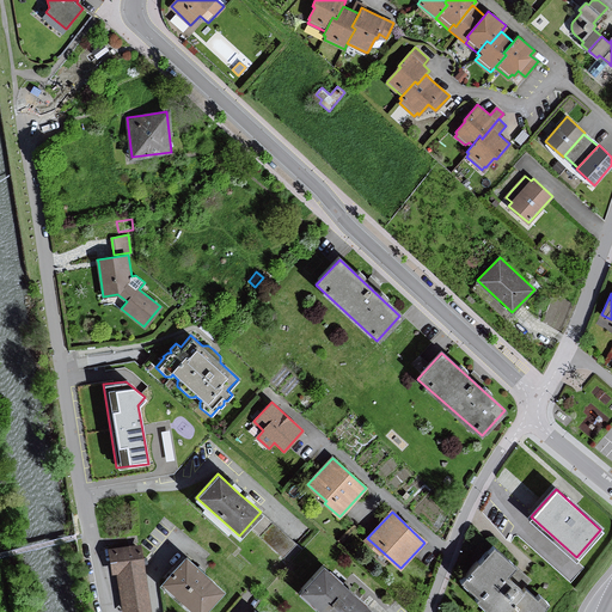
[(295,543),(273,524),(261,537),(283,556),(295,543)]
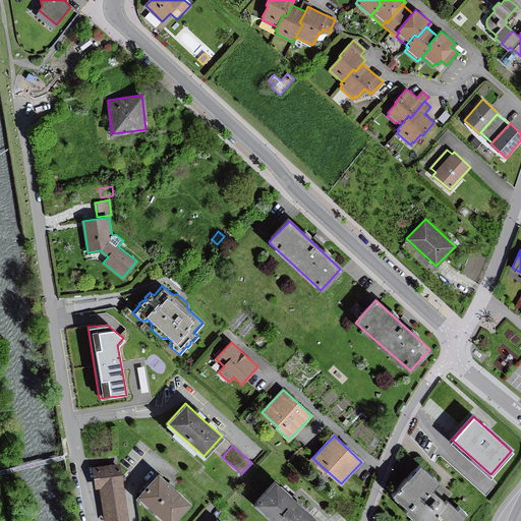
[(126,520),(119,464),(94,467),(96,488),(101,487),(105,520),(126,520)]
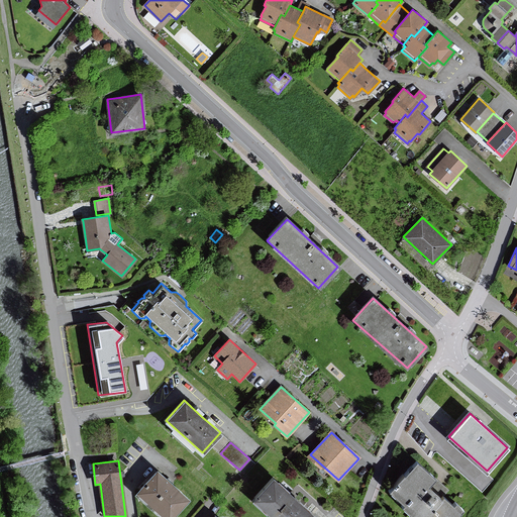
[(435,478),(417,461),(391,491),(405,504),(403,507),(413,516),(453,516),(462,508),(455,501),(452,504),(442,495),(447,490),(437,481),(435,478)]
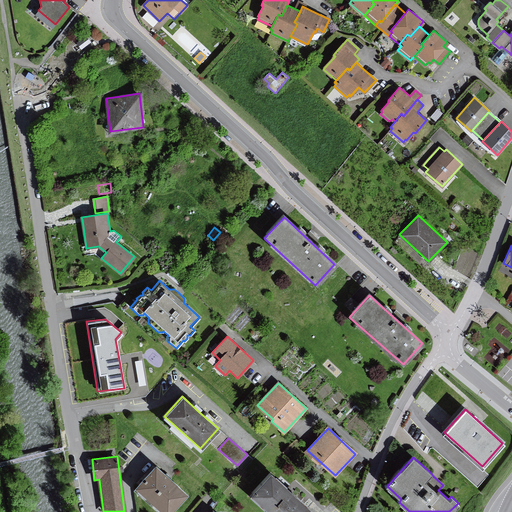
[(165,474),(155,466),(134,488),(160,511),(170,511),(186,494),(165,474)]
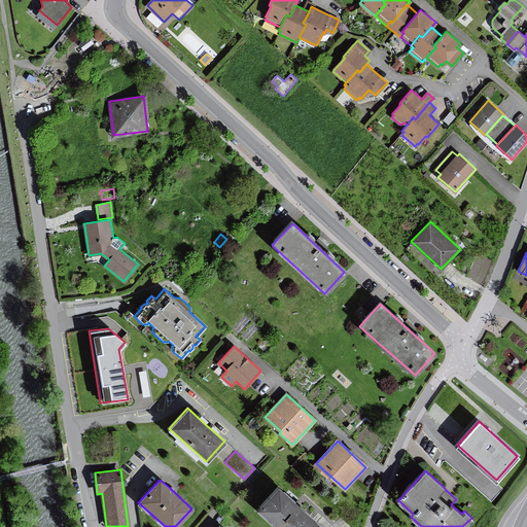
[(279,487),(258,510),(277,526),(314,526),(318,523),(312,517),(279,487)]
